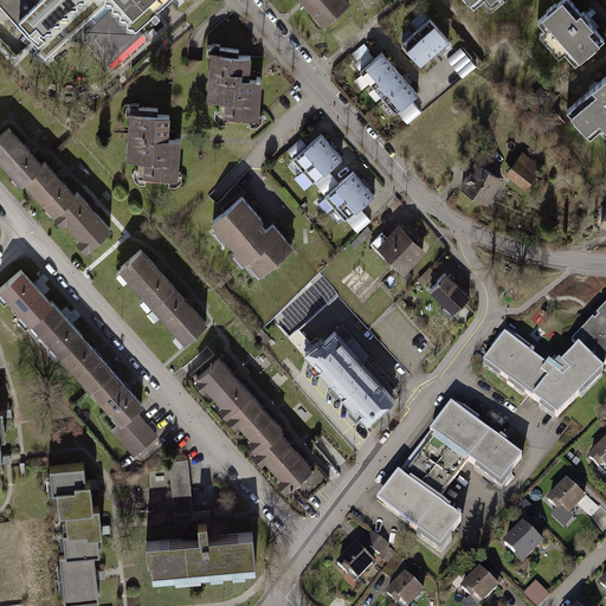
[(0,0),(0,4),(21,27),(28,36),(66,0),(0,0)]
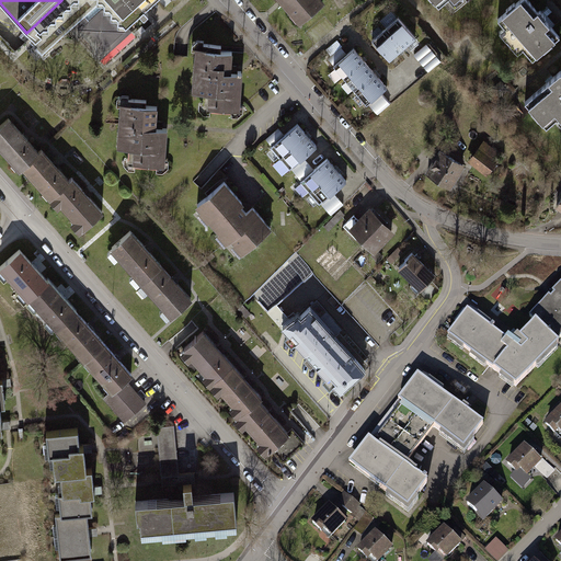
[(61,0),(26,33),(35,42),(32,44),(42,55),(80,20),(83,23),(78,29),(101,53),(124,31),(122,29),(139,12),(144,16),(148,12),(141,4),(147,0),(61,0)]
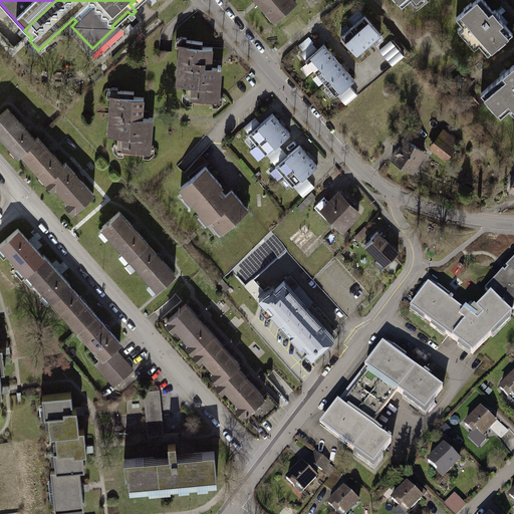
[(295,0),(255,0),(275,22),(297,2),(295,0)]
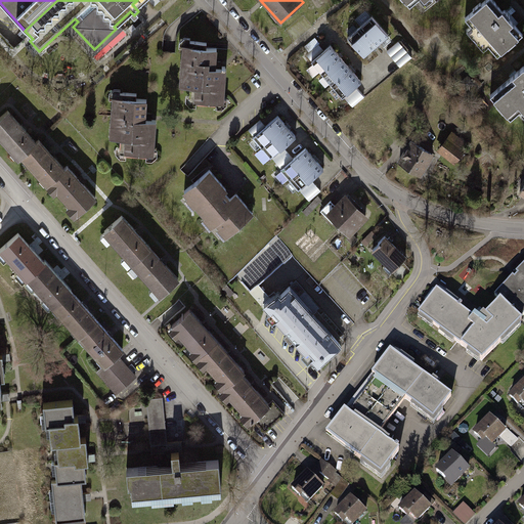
[(403,0),(419,17),(439,0),(403,0)]
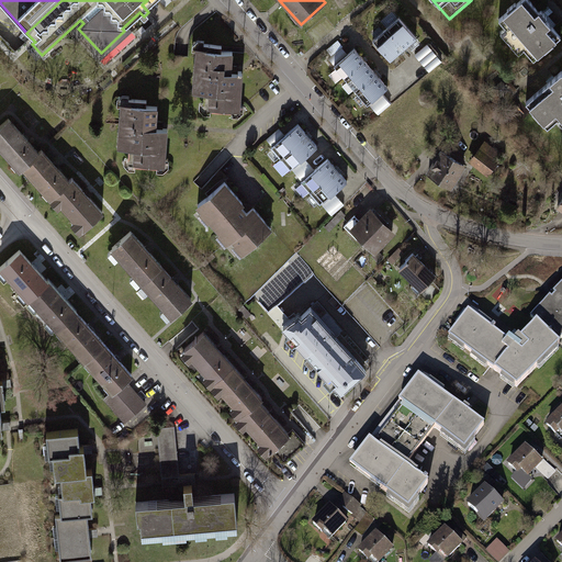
[(558,36),(525,0),(514,0),(491,20),(531,63),(558,36)]
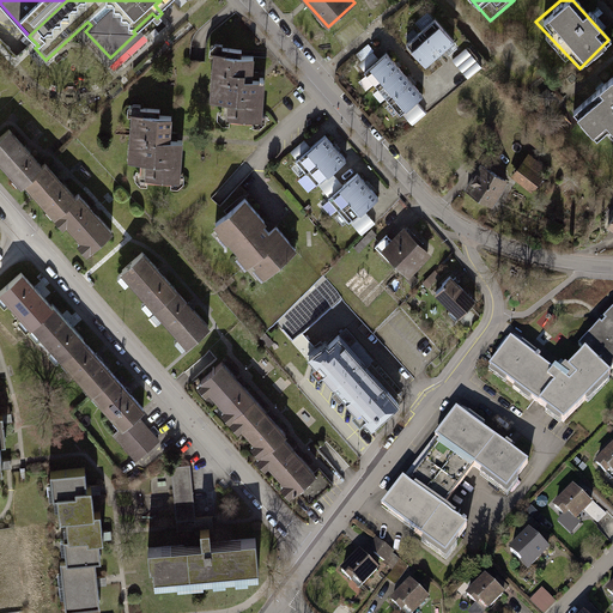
[(436,20),(422,32),(441,55),(455,43),(436,20)]
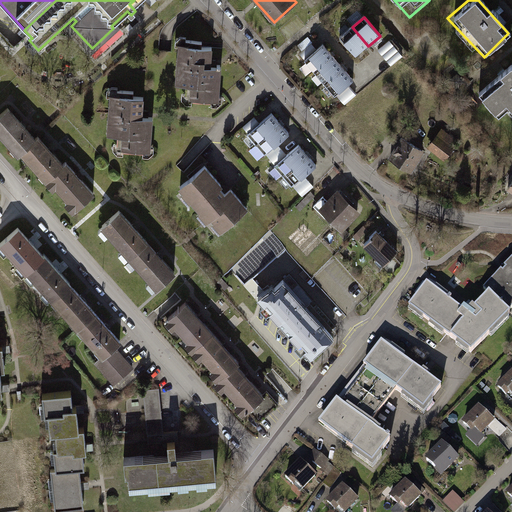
[(352,27),(340,38),(356,56),(368,46),(352,27)]
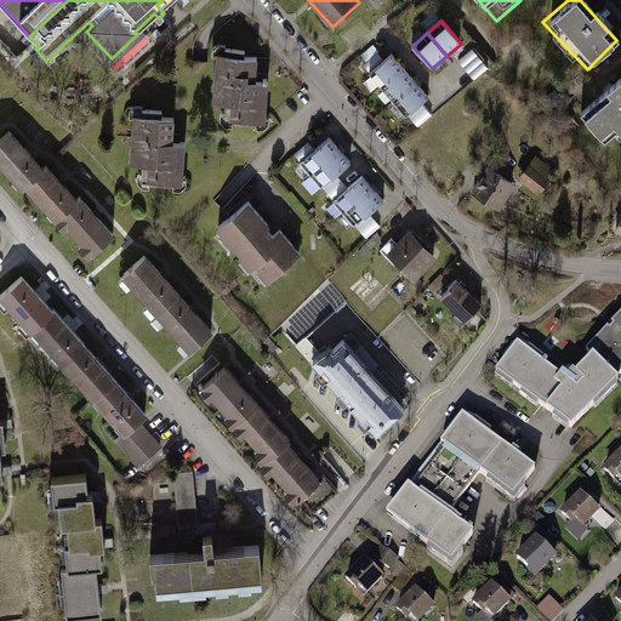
[(474,49),(460,60),(476,79),(490,68),(474,49)]
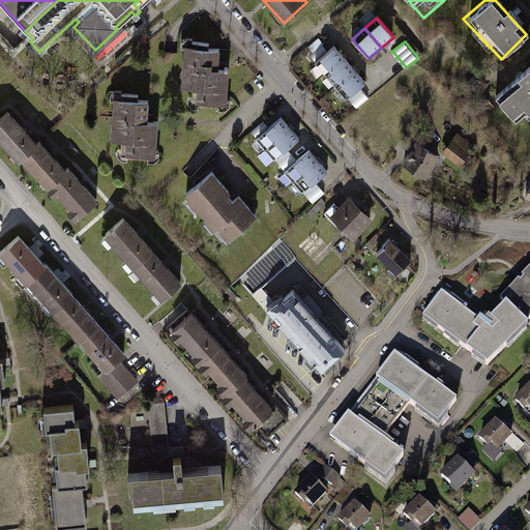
[(316,62),(326,75),(345,58),(334,46),(316,62)]
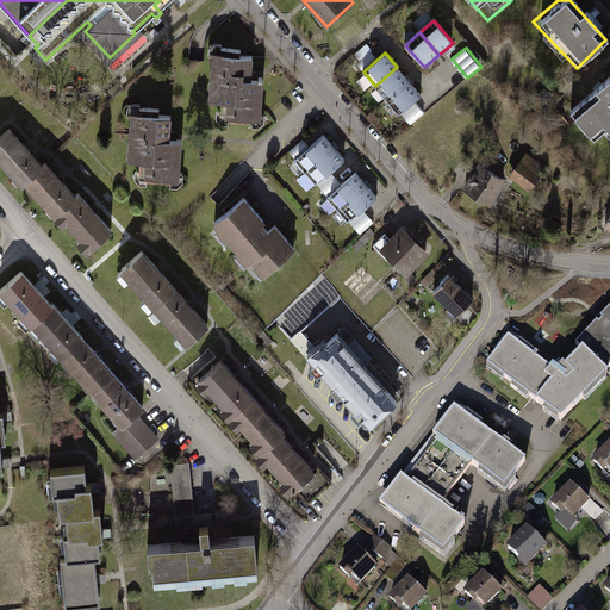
[(254,57),(215,54),(211,100),(225,101),(224,122),(260,125),(263,85),(251,83),(254,57)]
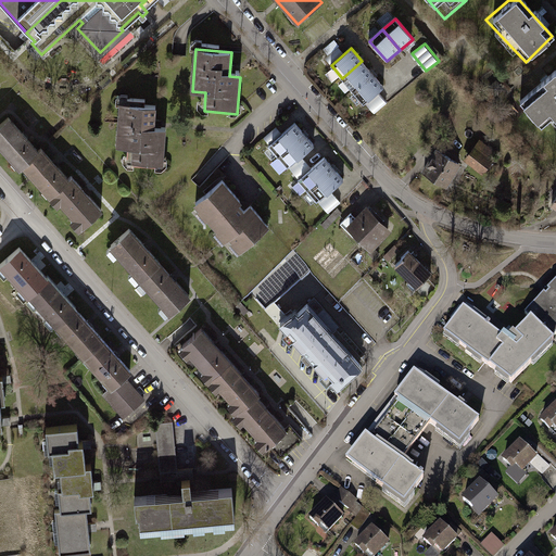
[(342,78),(353,91),(373,74),(362,61),(342,78)]
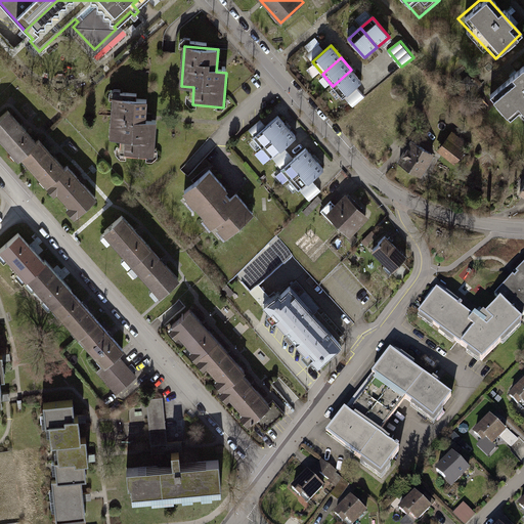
[(523,113),(523,67),(486,99),(511,125),(523,113)]
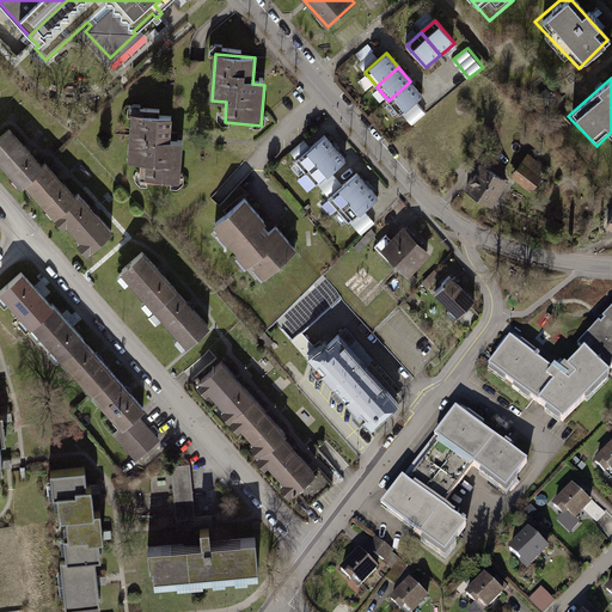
[(389,101),(401,115),(423,96),(410,81),(389,101)]
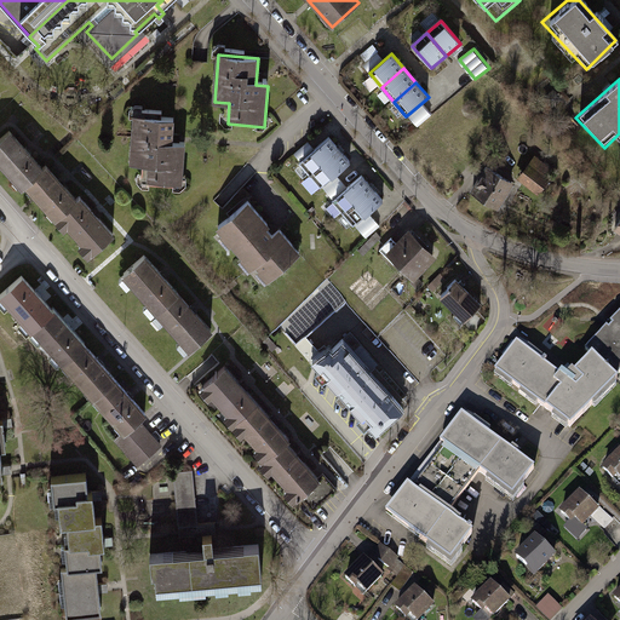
[(555,90),(544,99),(554,109),(563,101),(555,90)]
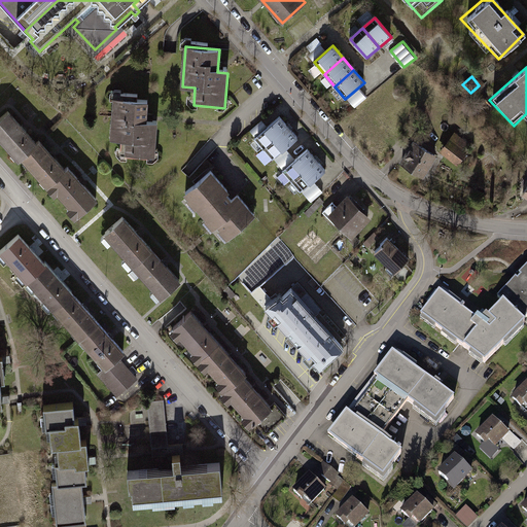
[(147,101),(113,99),(111,139),(124,139),(123,157),(154,159),(156,124),(146,124),(147,101)]
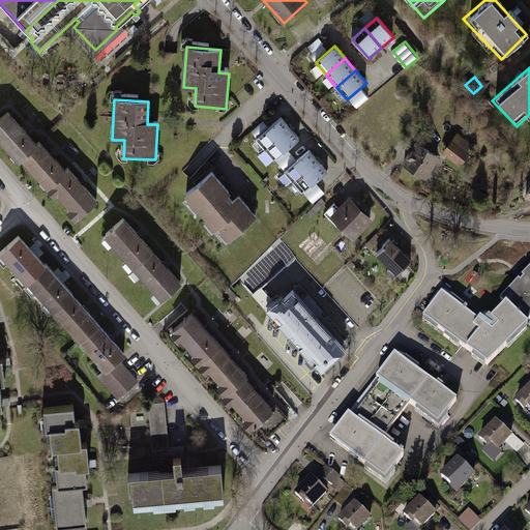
[(8,112),(0,118),(0,137),(20,159),(22,157),(37,144),(8,112)]
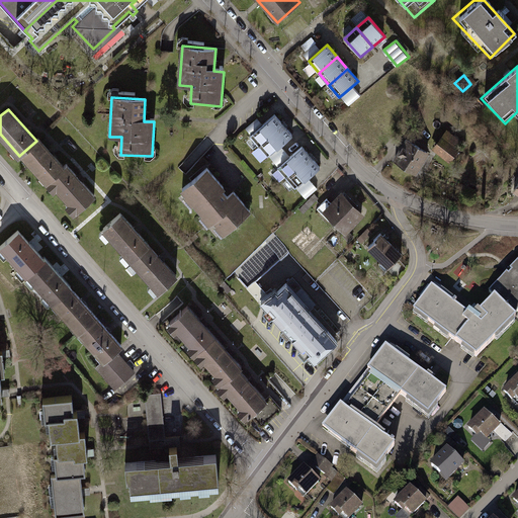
[(250,137),(258,147),(283,125),(274,115),(250,137)]
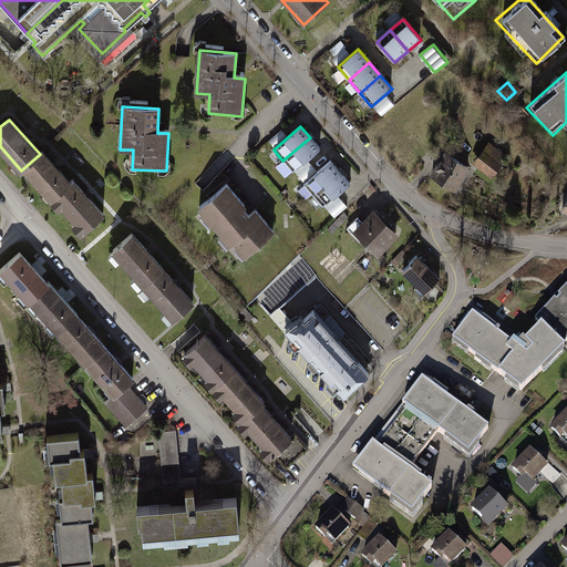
[(320,150),(310,137),(282,161),(292,173),(320,150)]
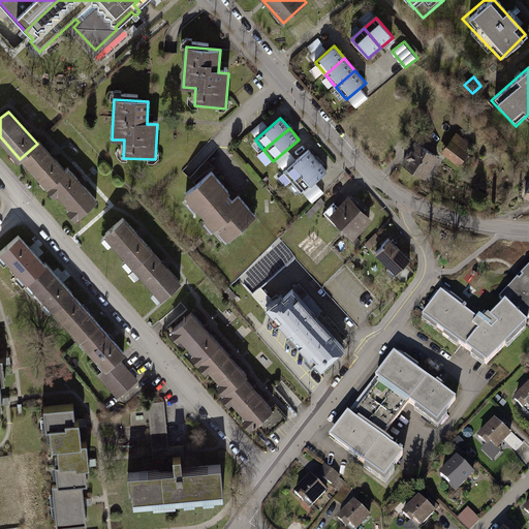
[(452,136),(439,150),(454,163),(466,150),(452,136)]
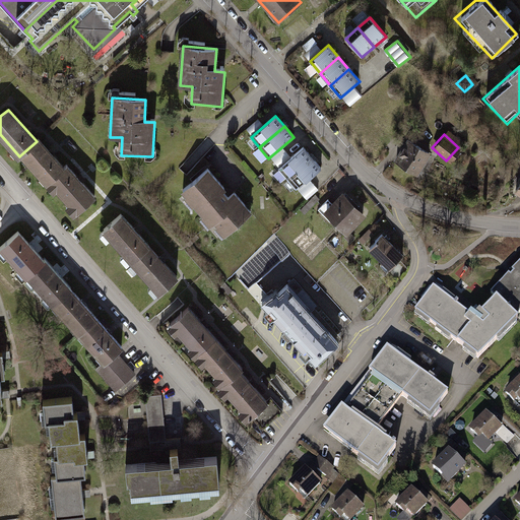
[(37,141),(21,154),(47,183),(64,167),(39,138),(37,141)]
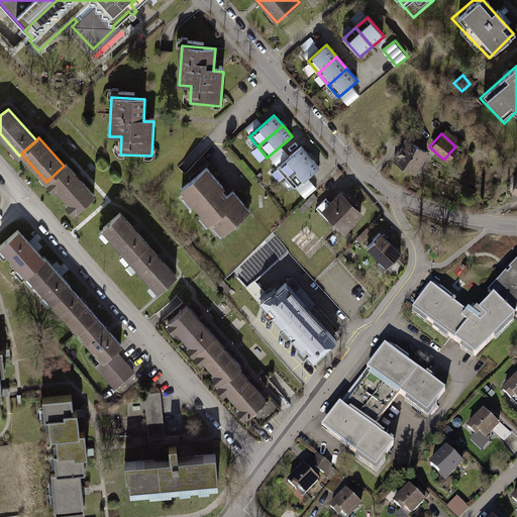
[(407,139),(393,163),(415,176),(430,152),(407,139)]
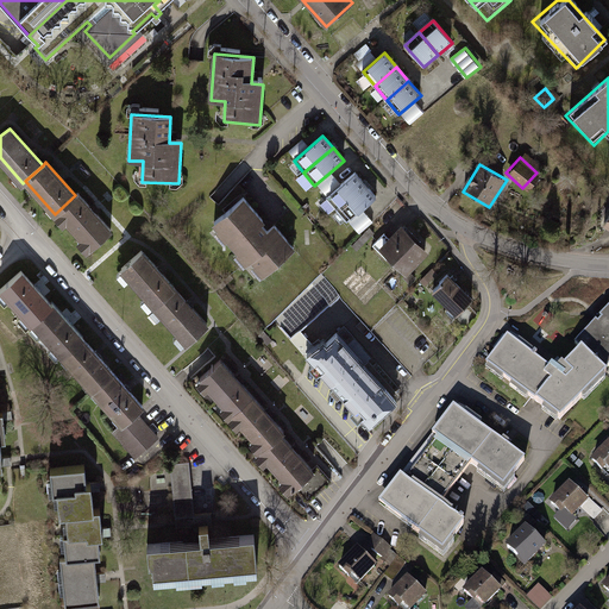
[(326,198),(337,211),(366,186),(356,173),(326,198)]
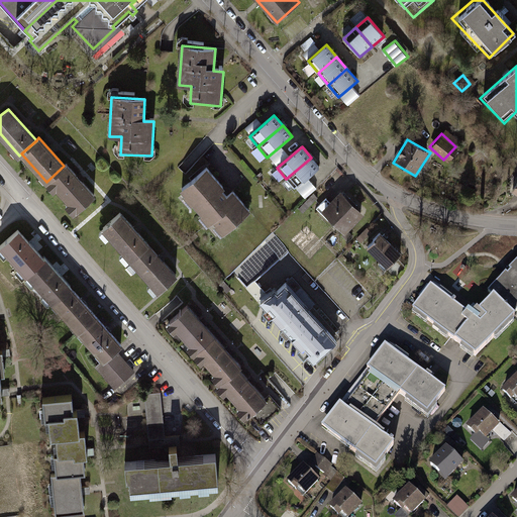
[(320,168),(311,158),(286,179),(295,189),(320,168)]
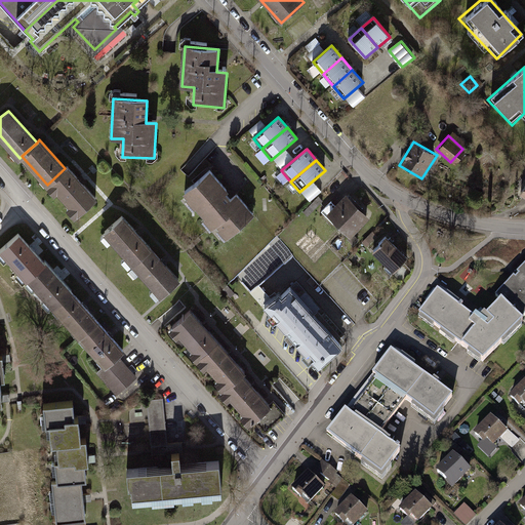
[(65,168),(47,185),(54,193),(58,190),(72,206),(68,209),(75,216),(95,198),(68,166),(65,168)]
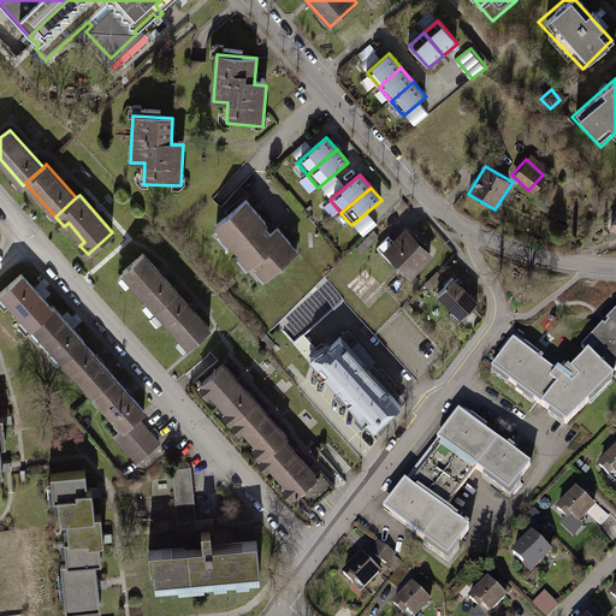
[(246,203),(215,230),(261,282),(297,249),(278,227),(272,234),(246,203)]
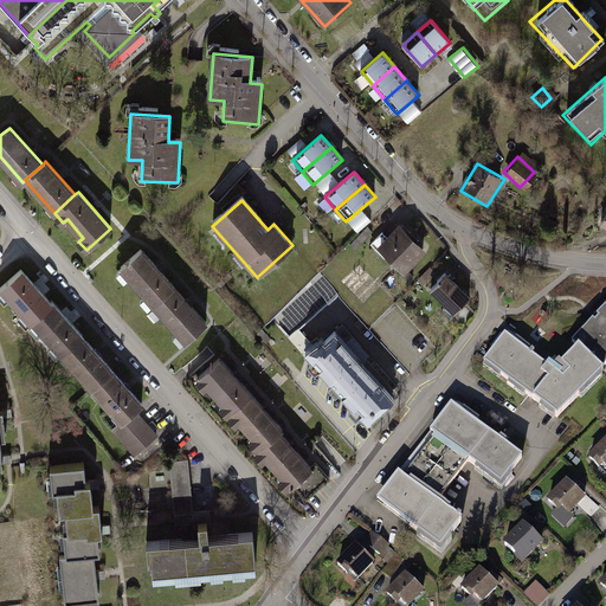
[(605,200),(591,223),(605,231),(605,200)]
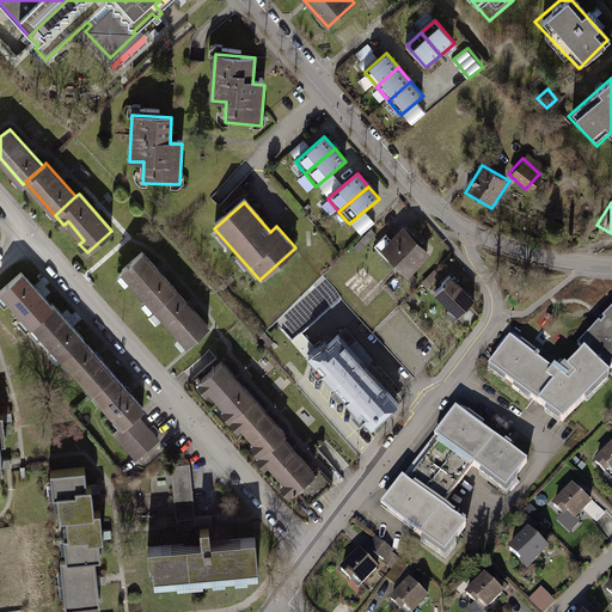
[(368,210),(354,222),(362,234),(378,222),(368,210)]
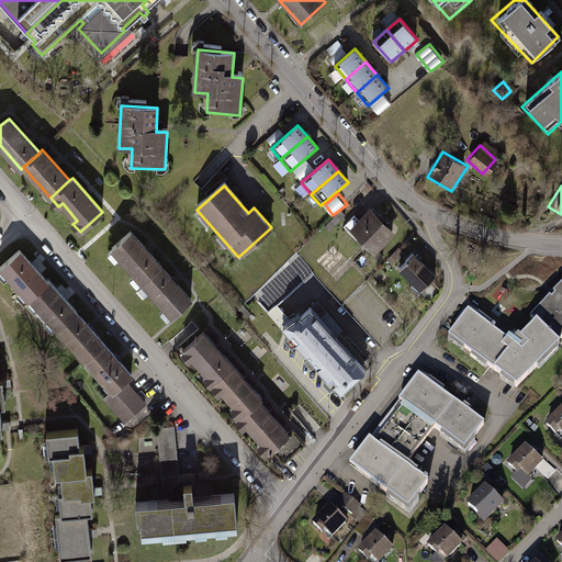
[(392,235),(368,211),(347,231),(371,256),(392,235)]
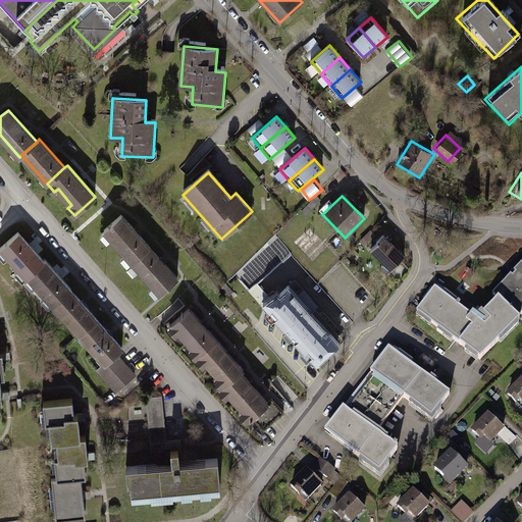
[(121,215),(104,230),(134,263),(150,248),(121,215)]
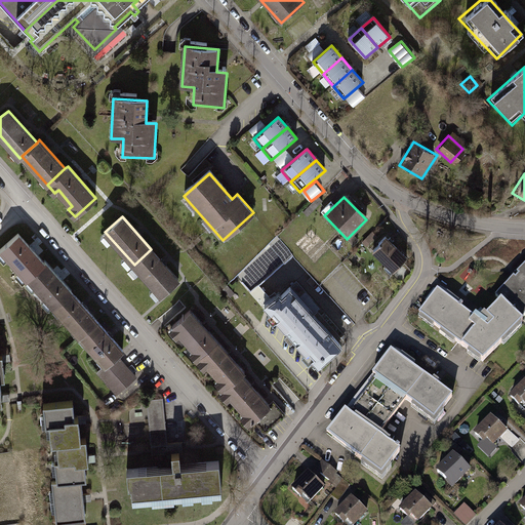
[(21,234),(1,251),(28,281),(47,264),(21,234)]
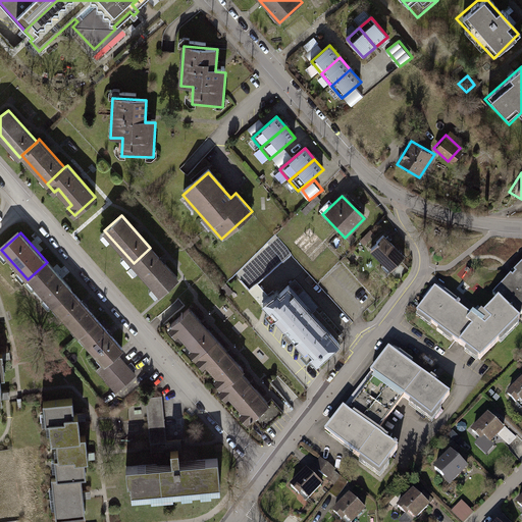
[(392,238),(378,249),(397,269),(409,258),(392,238)]
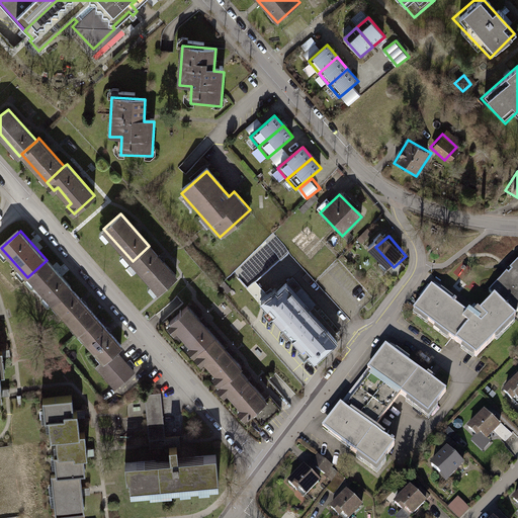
[(149,246),(133,261),(160,291),(176,276),(149,246)]
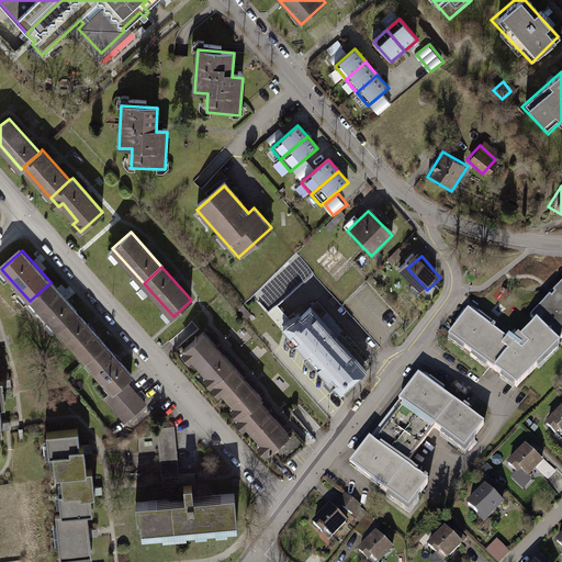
[(561,281),(531,317),(535,321),(559,341),(561,337),(561,281)]
